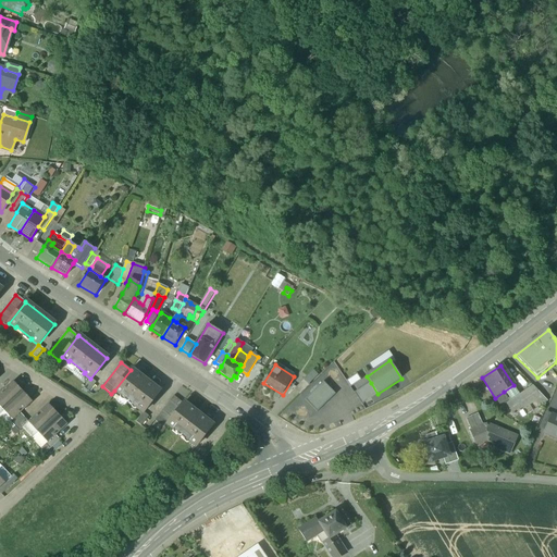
[(160,392),(131,369),(131,370),(114,391),(121,395),(123,394),(138,406),(137,408),(144,412),(160,392)]
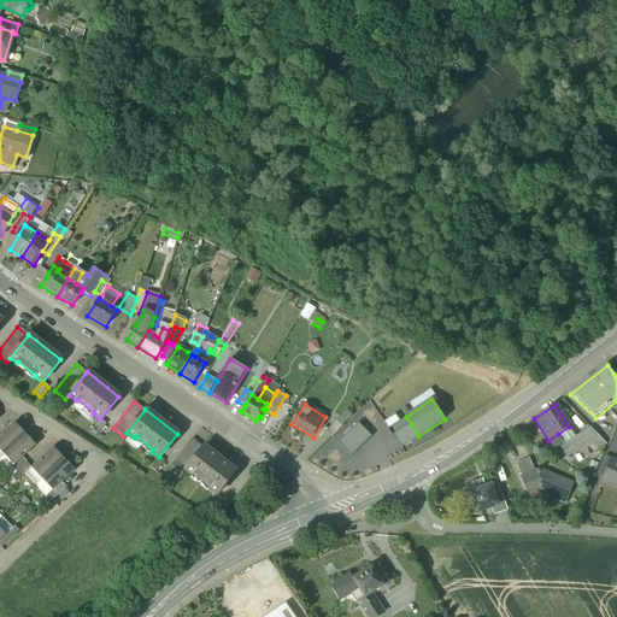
[(395,415),(385,423),(388,429),(400,422),(395,415)]
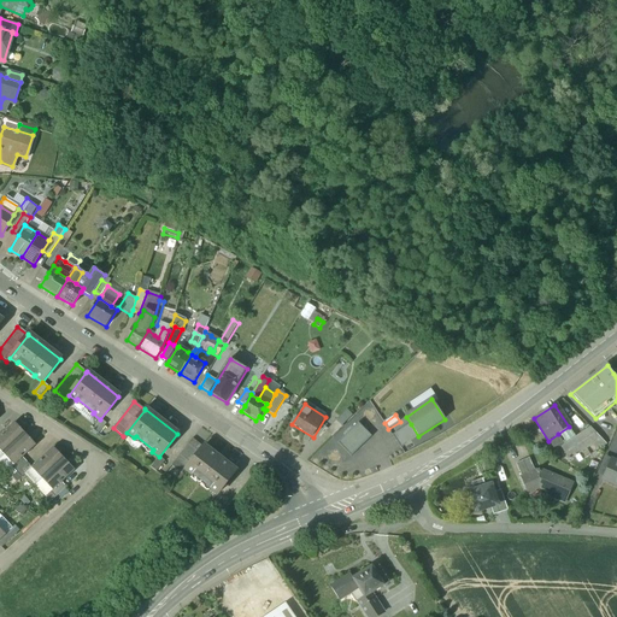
[(106,424),(100,419),(93,430),(98,435),(106,424)]
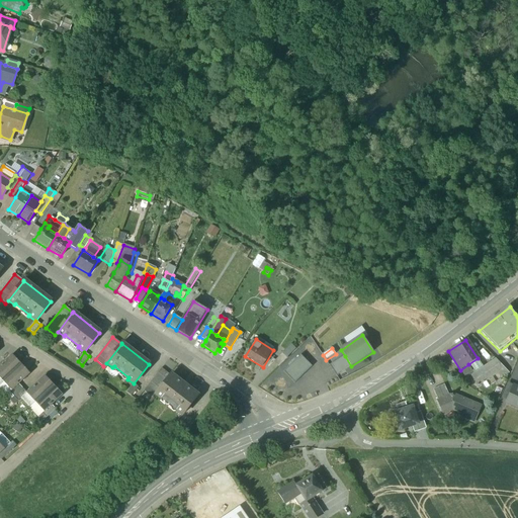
[(283,353),(273,363),(278,367),(288,358),(283,353)]
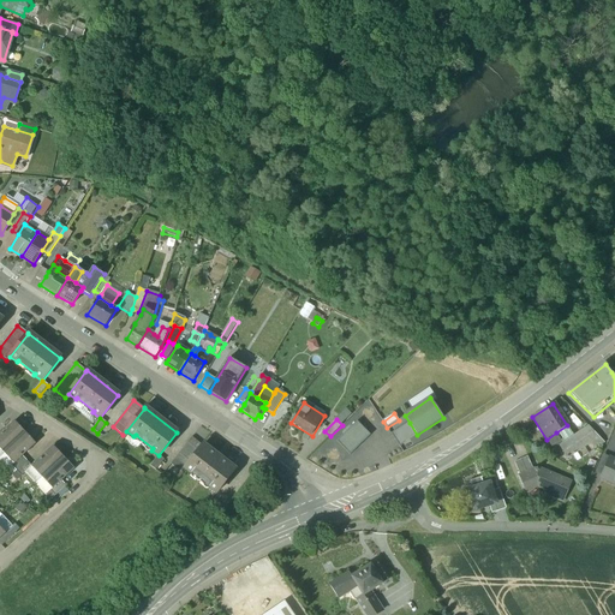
[(15,422),(0,435),(0,448),(4,453),(24,433),(15,422)]
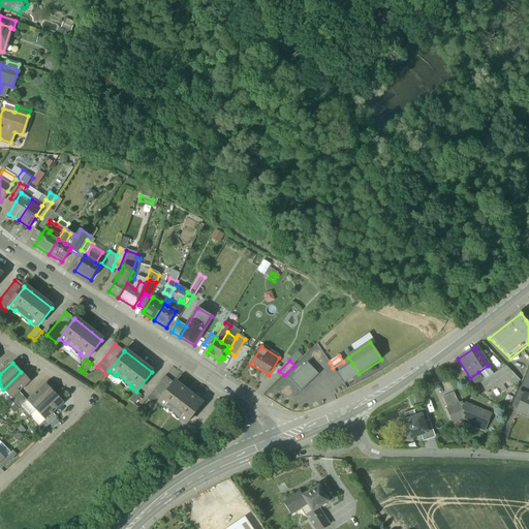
[(308,364),(290,380),(301,392),(319,375),(308,364)]
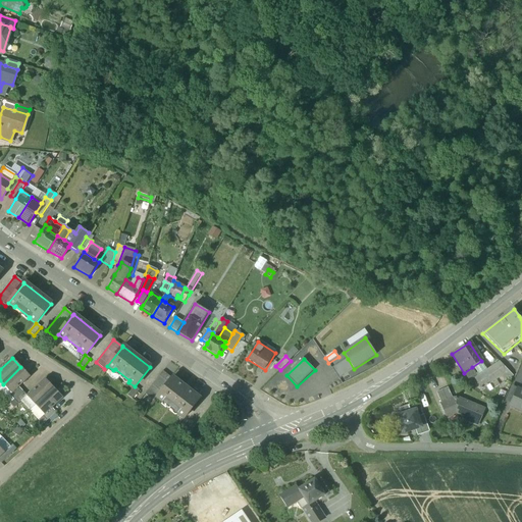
[(348,359),(332,368),(338,379),(354,369),(348,359)]
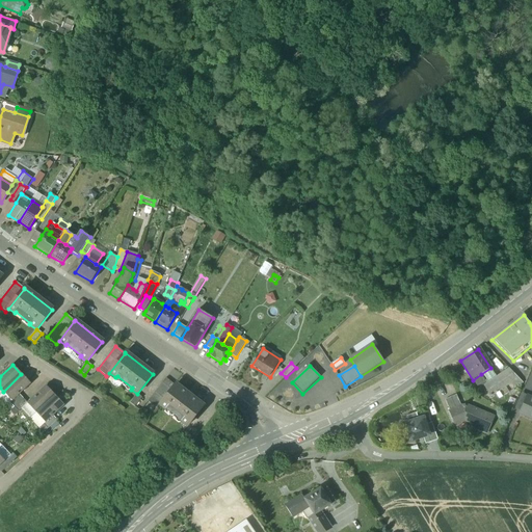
[(490,368),(481,374),(487,383),(497,377),(490,368)]
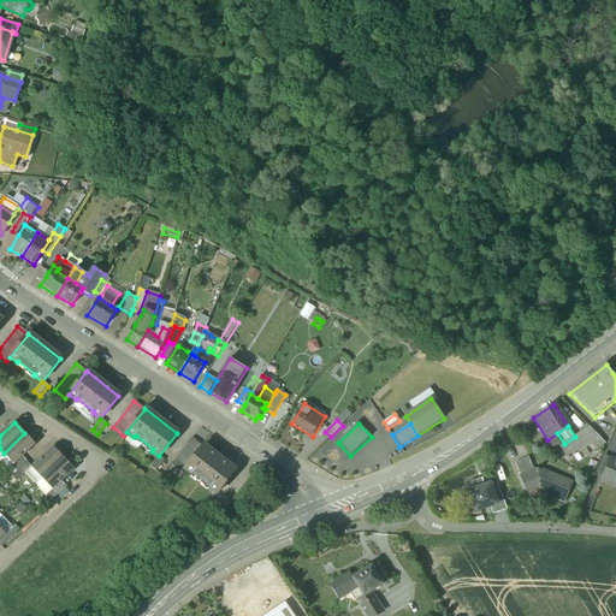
[(564,444),(561,446),(569,460),(592,444),(597,450),(605,444),(590,427),(564,444)]
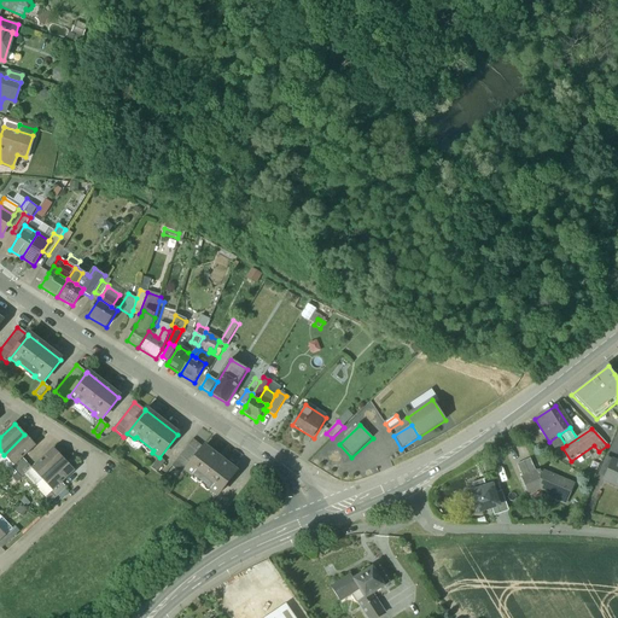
[(24,435),(4,455),(13,466),(22,459),(35,445),(24,435)]
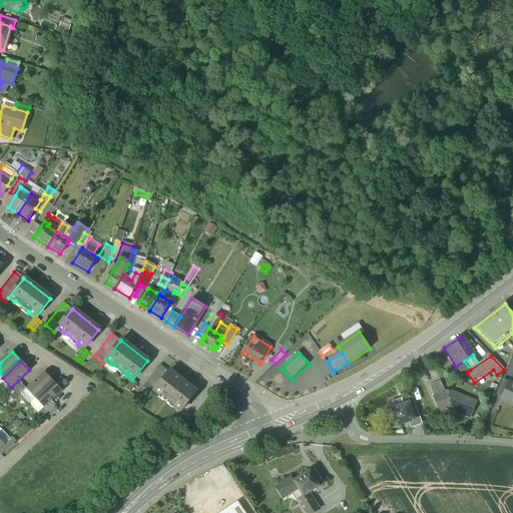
[(464,361),(456,367),(462,375),(467,372),(470,370),(464,361)]
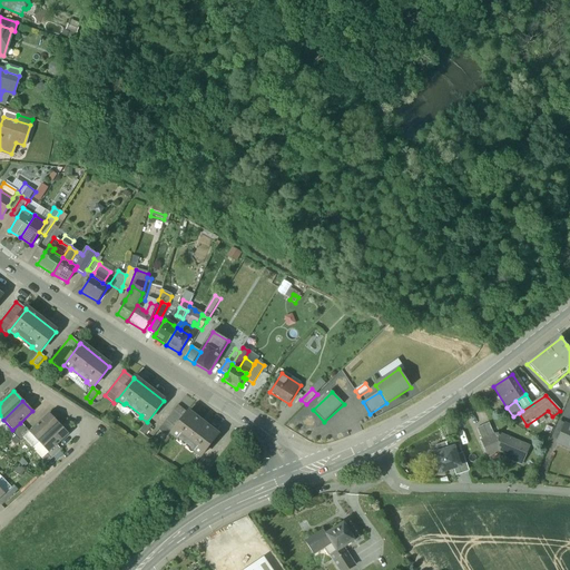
[(177,405),(158,430),(168,438),(172,434),(187,413),(177,405)]
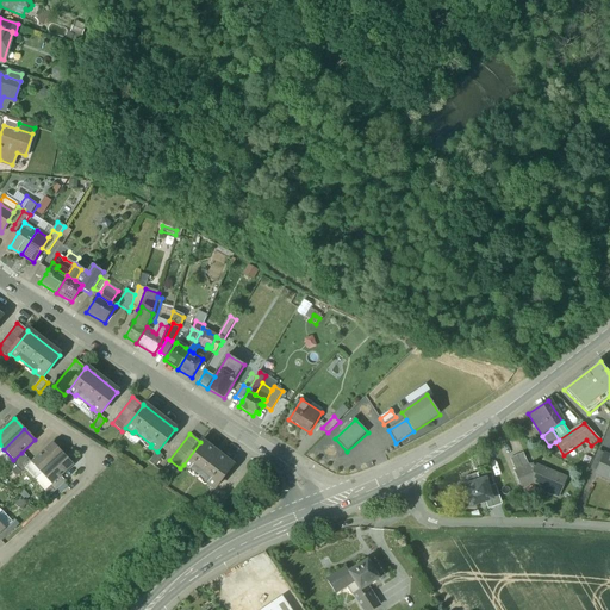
[(234,466),(201,441),(200,442),(184,465),(191,471),(192,468),(209,481),(207,484),(215,489),(234,466)]
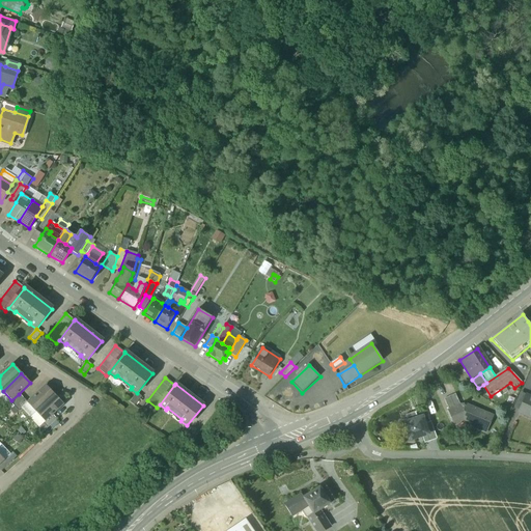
[(46,386),(27,402),(36,413),(55,395),(46,386)]
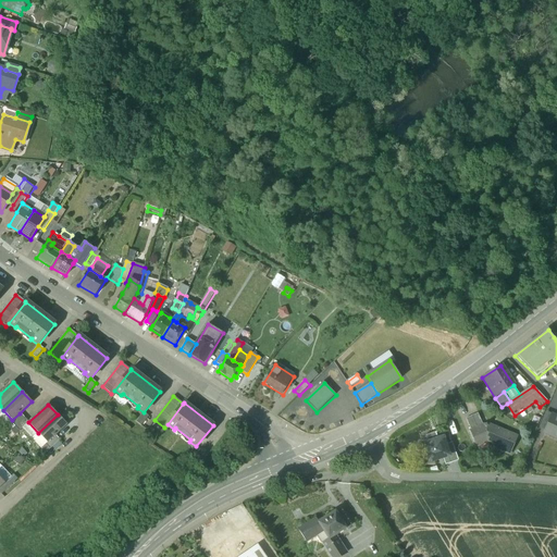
[(144,412),(136,422),(141,426),(149,417),(144,412)]
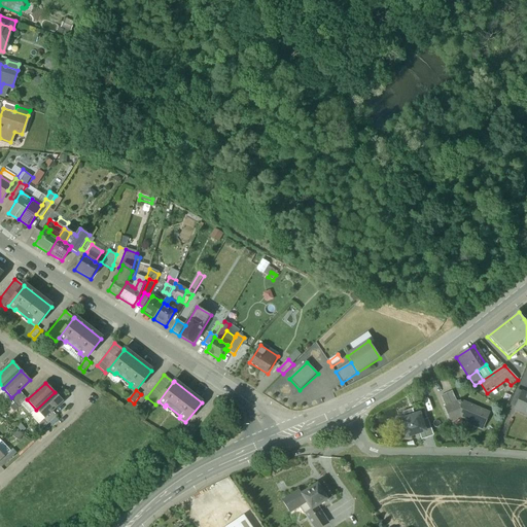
[(11,397),(10,399),(14,403),(23,395),(19,391),(11,397)]
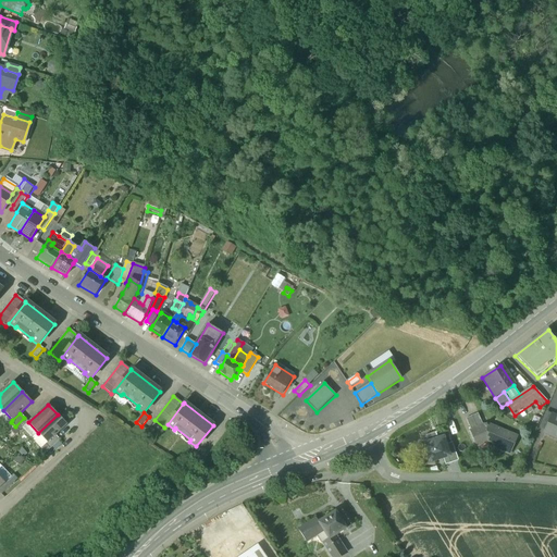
[(556,415),(553,413),(544,433),(545,434),(545,433),(554,436),(553,437),(556,438),(556,415)]
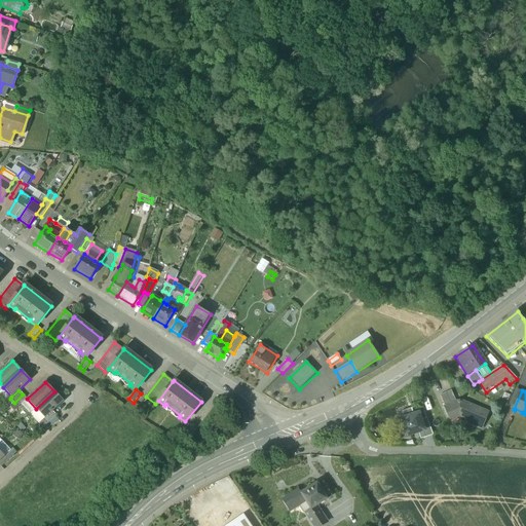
[(54,391),(36,409),(45,418),(52,411),(63,401),(54,391)]
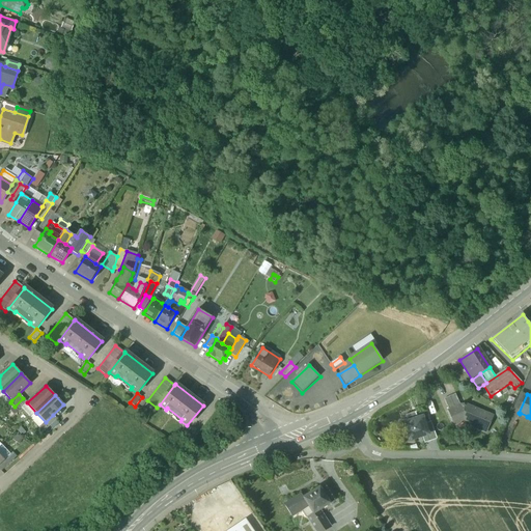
[(455,395),(444,399),(449,411),(460,407),(455,395)]
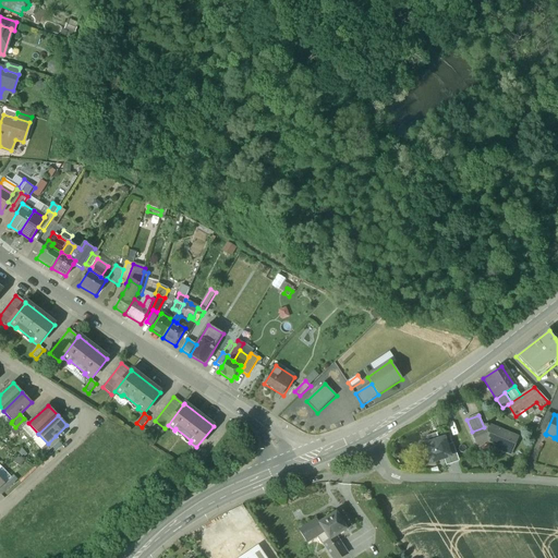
[(24,419),(15,427),(20,432),(28,423),(24,419)]
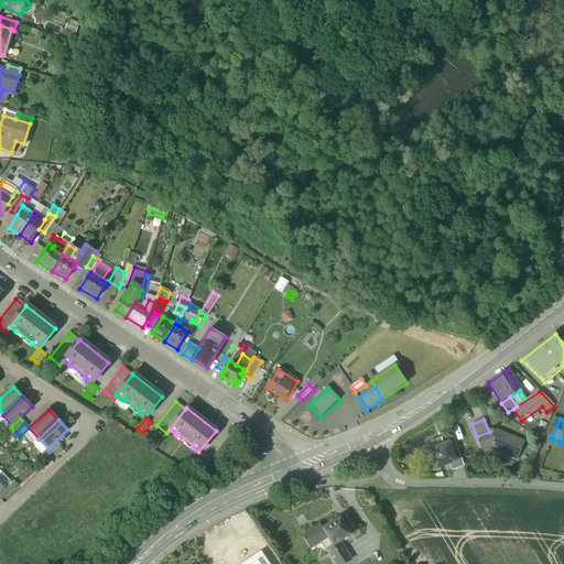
[(524,443),(494,430),(492,429),(490,430),(490,431),(489,432),(477,436),(476,437),(481,449),(496,443),(497,444),(502,446),(499,454),(512,459),(516,451),(520,453),(524,443)]
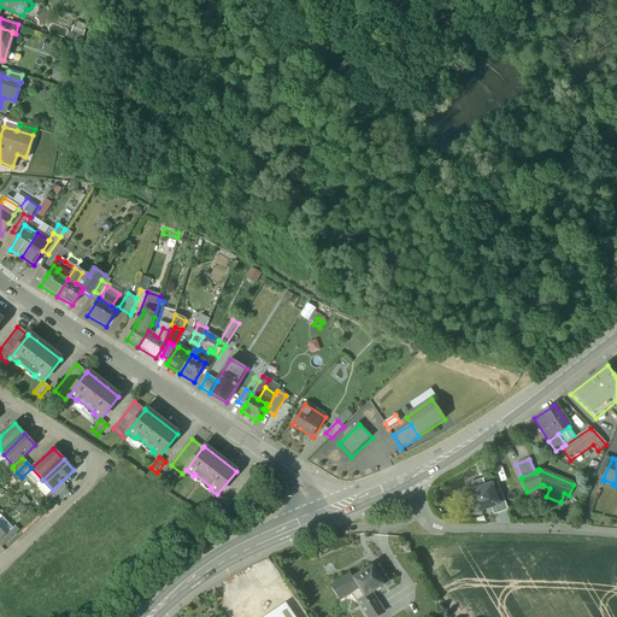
[(485,479),(470,483),(471,485),(472,483),(475,491),(486,487),(483,480),(485,480),(485,479)]
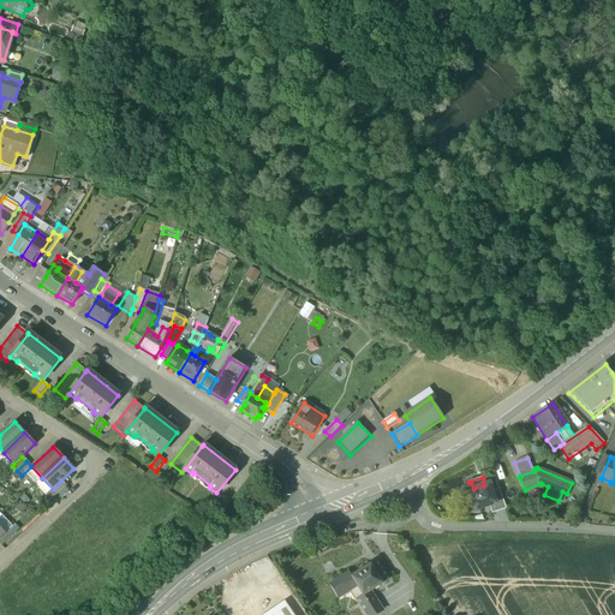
[(53,489),(51,490),(55,496),(66,485),(61,481),(53,489)]
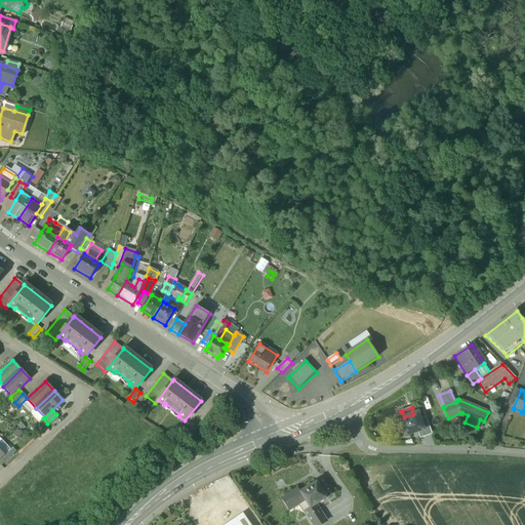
[(404,417),(399,418),(404,437),(421,431),(425,430),(420,419),(418,412),(413,414),(404,417)]
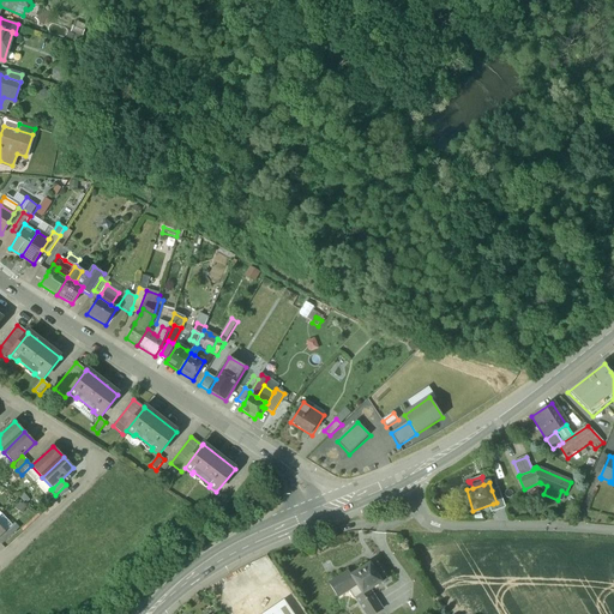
[(506,509),(499,488),(492,491),(497,503),(493,504),(497,511),(506,509)]
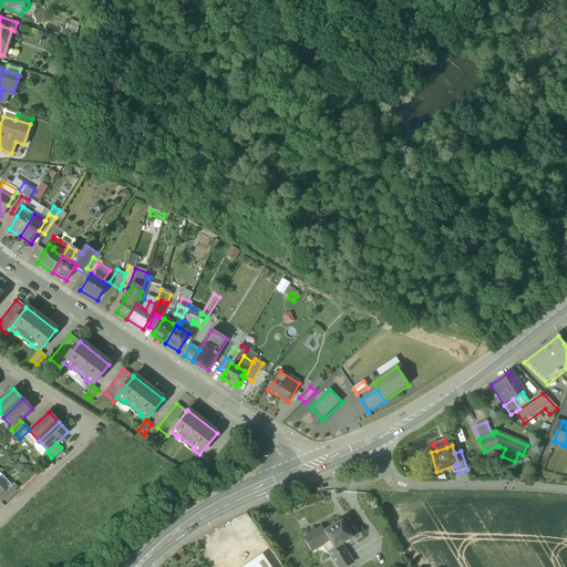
[(4,492),(0,495),(0,501),(1,503),(11,494),(7,490),(4,492)]
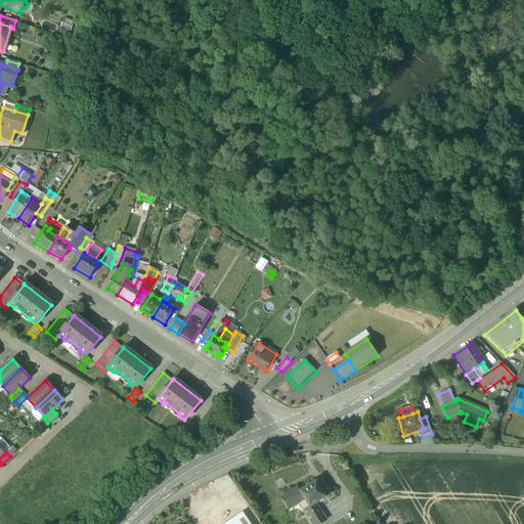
[(315,481),(300,491),(304,499),(309,507),(310,508),(315,504),(331,494),(324,484),(319,487),(315,481)]
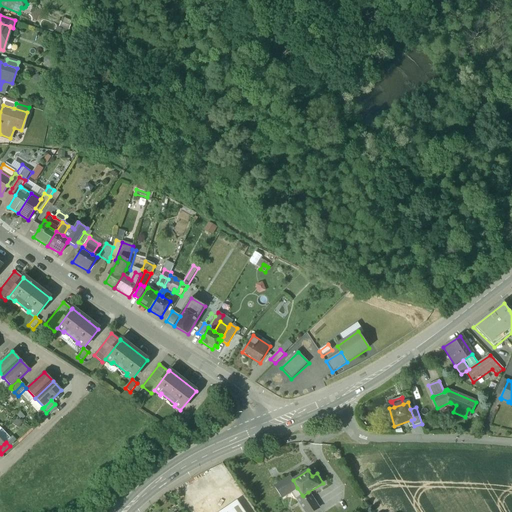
[(291,477),(275,487),(281,498),(297,488),(293,480),(291,477)]
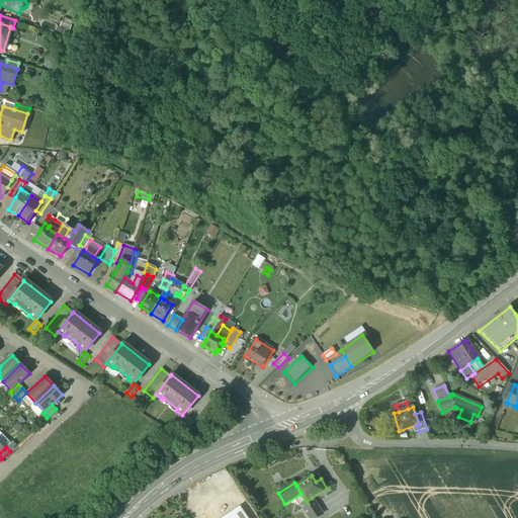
[(300,494),(284,504),(286,506),(290,504),(298,504),(299,506),(301,505),(300,504),(306,501),(300,494)]
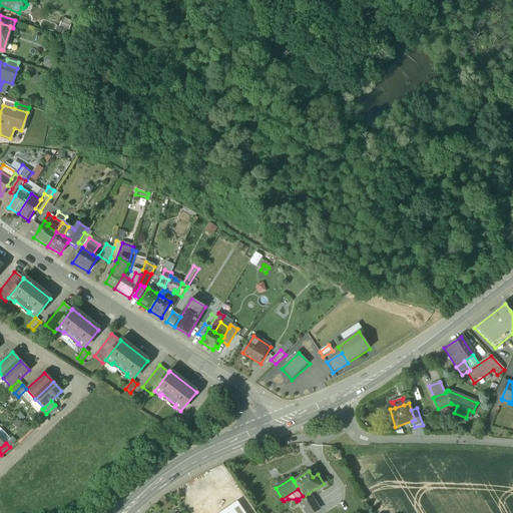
[(309,493),(304,497),(303,496),(298,499),(299,500),(307,512),(313,512),(319,509),(309,493)]
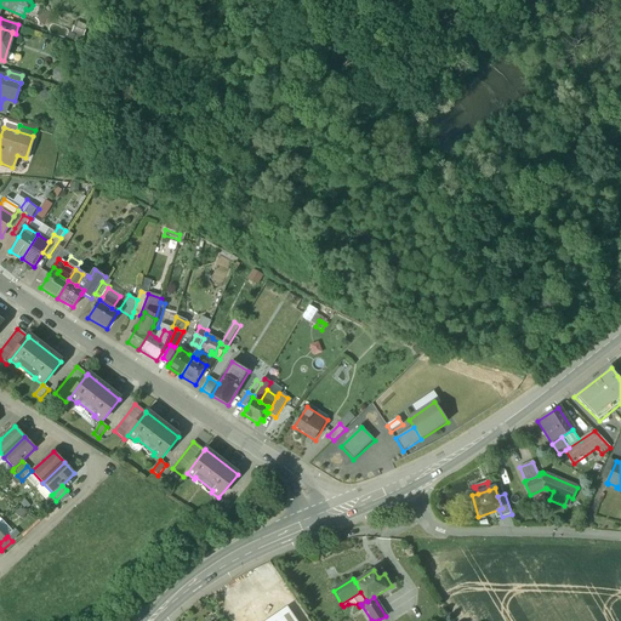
[(296,620),(288,608),(267,620),(296,620)]
